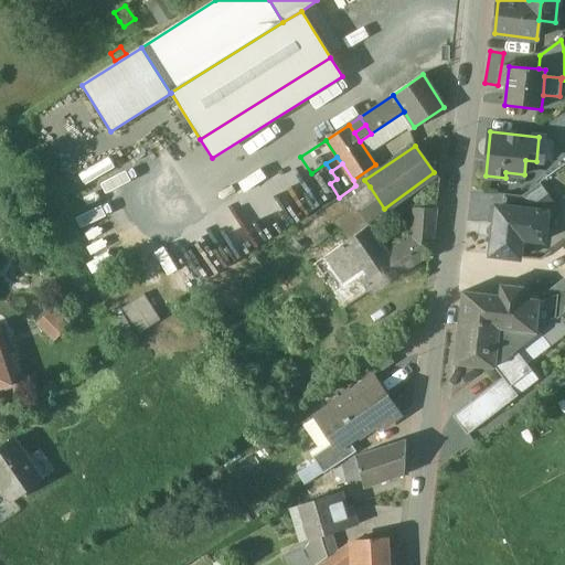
[(540,183),(521,196),(504,194),(502,208),(546,213),(556,206),(540,183)]
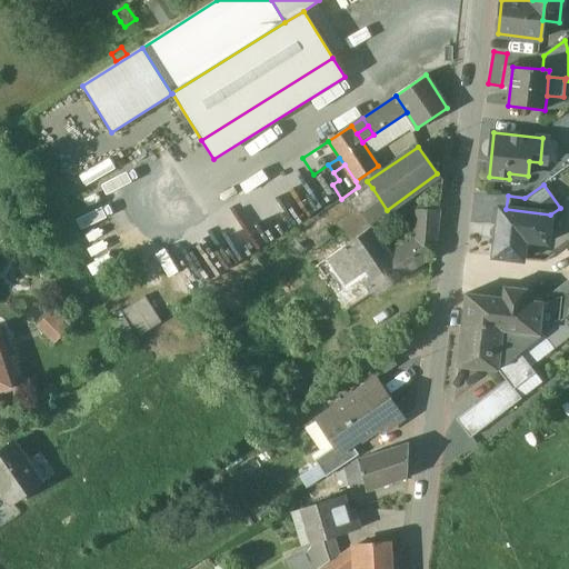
[(372,188),(352,202),(368,223),(387,210),(372,188)]
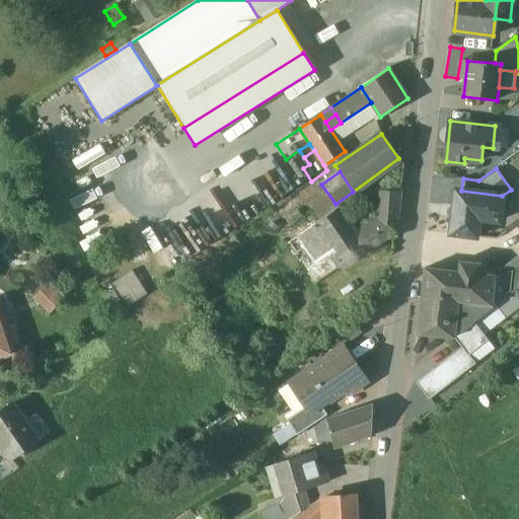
[(461,191),(455,190),(453,206),(451,206),(449,207),(447,209),(446,212),(446,214),(448,216),(450,218),(452,219),(450,234),(476,237),(478,219),(499,222),(502,196),(461,191)]
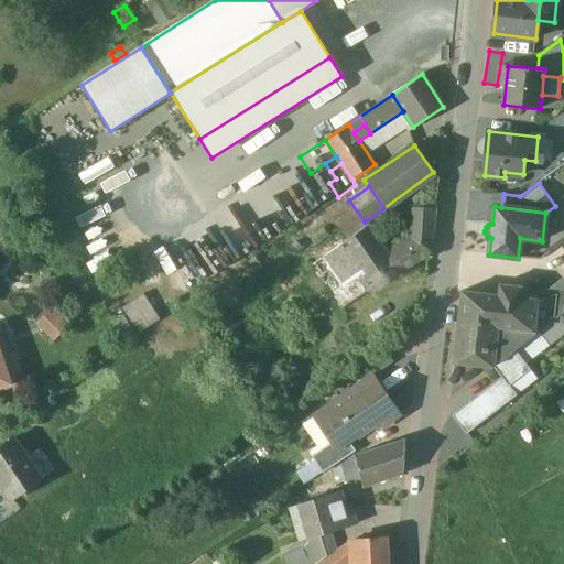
[(367,226),(326,256),(356,299),(398,269),(388,255),(367,226)]
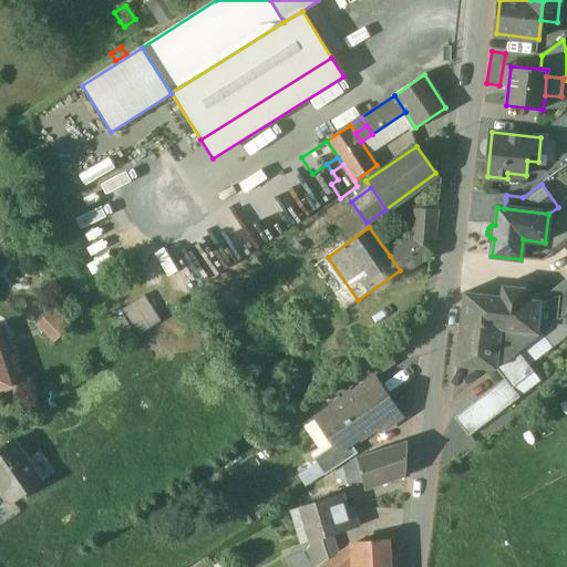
[(426,229),(390,256),(400,270),(403,275),(432,254),(435,228),(426,229)]
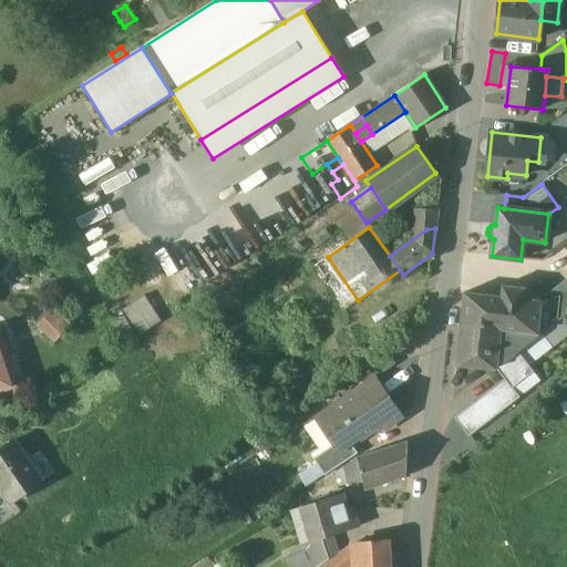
[(358,300),(328,257),(312,267),(343,310),(358,300)]
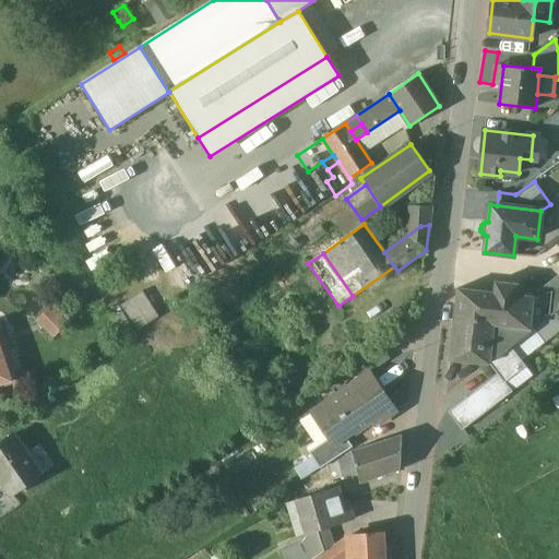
[(558,275),(543,288),(558,310),(558,309),(558,275)]
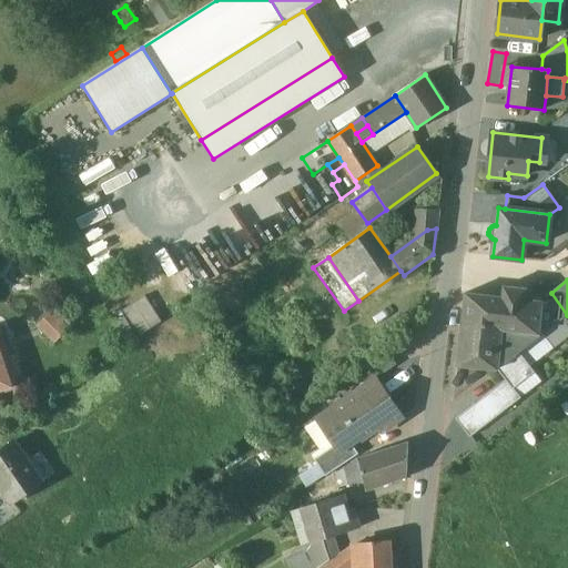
[(503,297),(466,293),(458,366),(496,369),(540,336),(544,302),(541,302),(527,300),(528,288),(504,286),(503,297)]
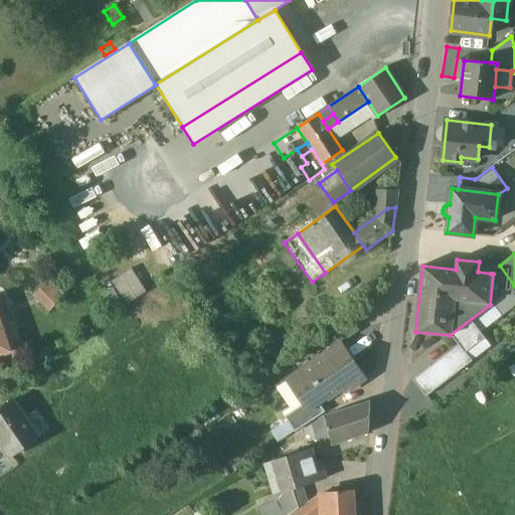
[(500,266),(491,274),(493,274),(490,305),(510,289),(514,286),(500,266)]
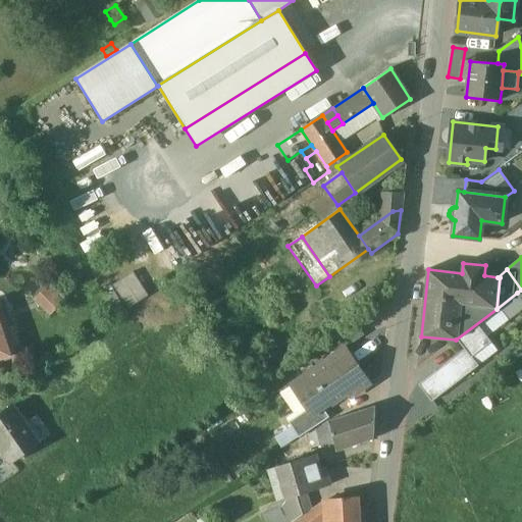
[(114,282),(127,306),(148,295),(135,271),(114,282)]
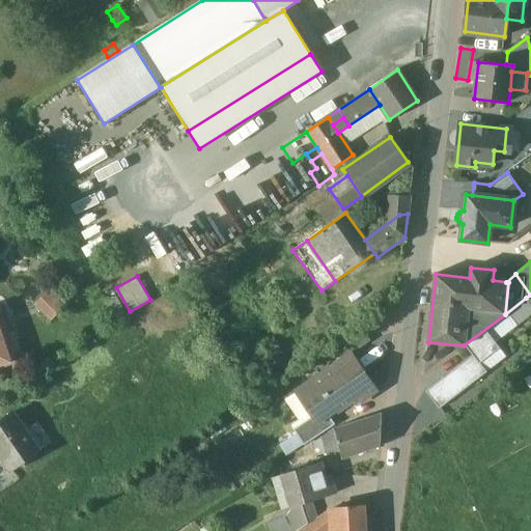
[(49,288),(35,303),(52,318),(65,304),(49,288)]
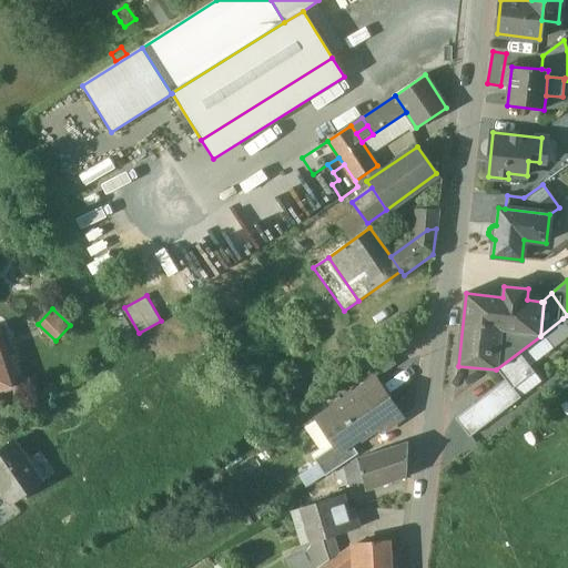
[(540,336),(518,353),(529,365),(567,335),(567,325),(563,318),(540,336)]
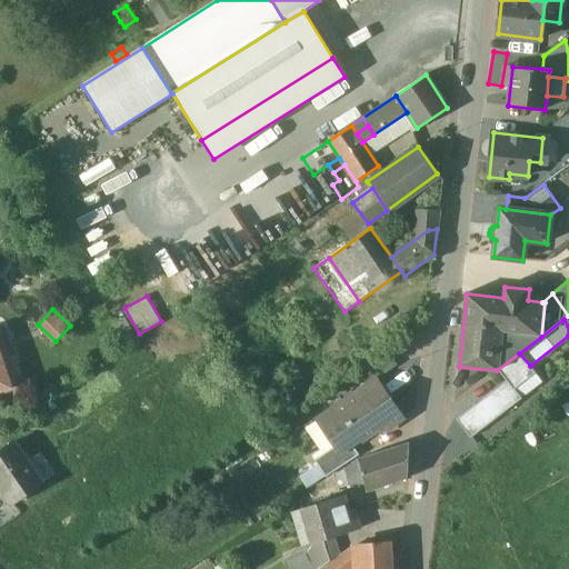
[(536,373),(530,366),(519,353),(497,370),(506,381),(455,420),(469,439),(521,399),(513,390),(536,373)]
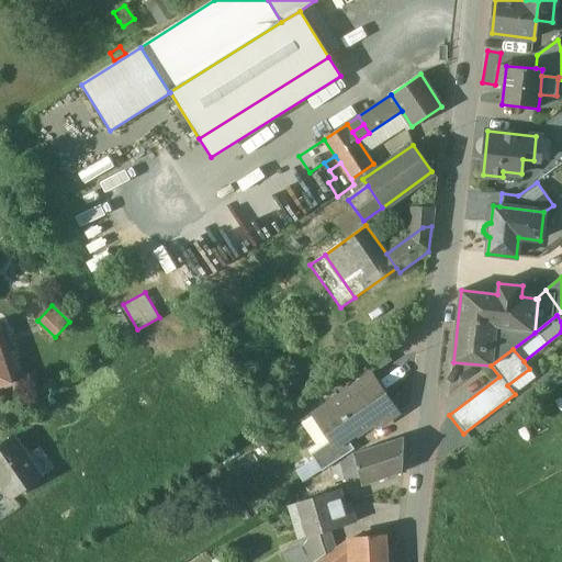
[(0,383),(14,379),(6,353),(0,356),(0,383)]
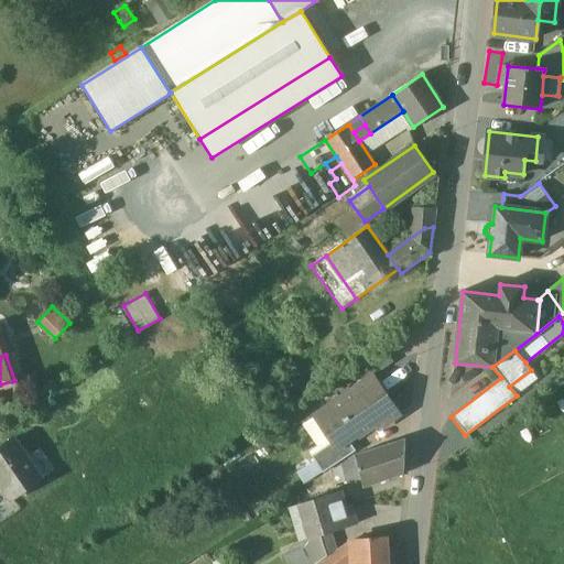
[(373,377),(315,416),(333,443),(337,448),(348,441),(357,434),(359,436),(375,426),(378,430),(399,414),(373,377)]
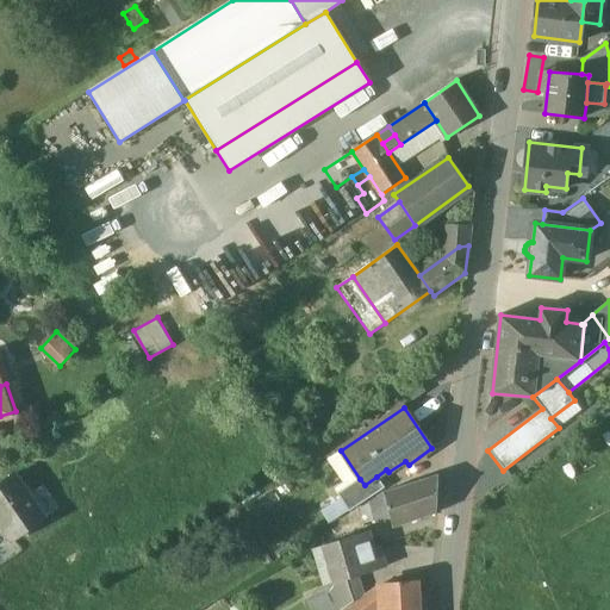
[(0,483),(0,522),(13,542),(47,518),(14,473),(0,483)]
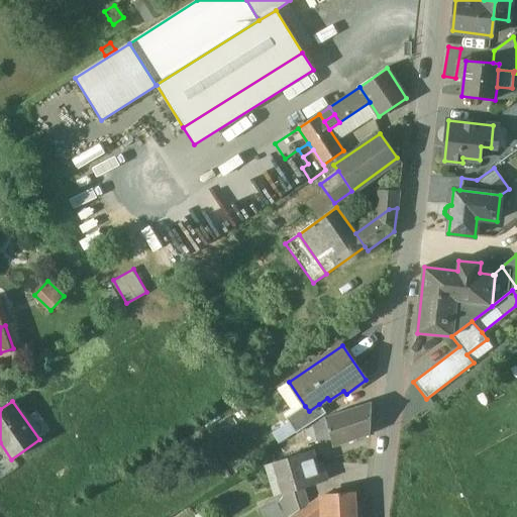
[(371,403),(325,418),(306,431),(309,442),(329,436),(332,445),(369,434),(371,403)]
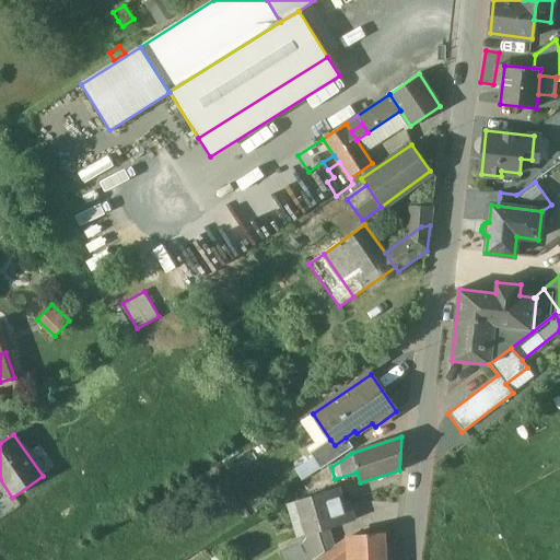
[(330,440),(310,453),(321,469),(353,447),(346,438),(335,445),(330,440)]
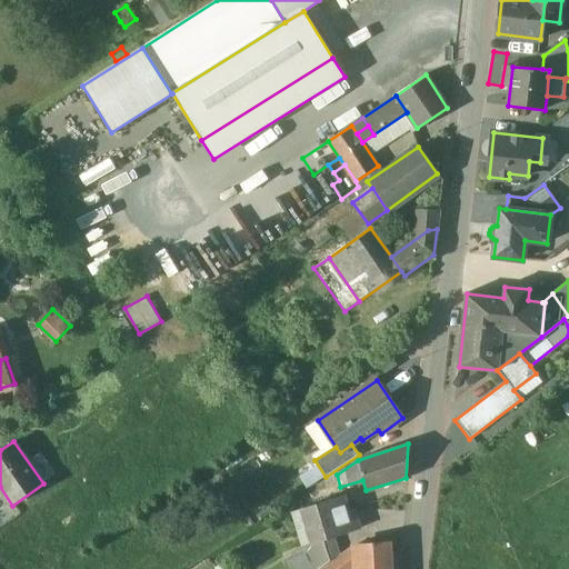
[(342,497),(303,509),(313,540),(313,542),(333,536),(352,530),(347,515),(348,515),(342,497)]
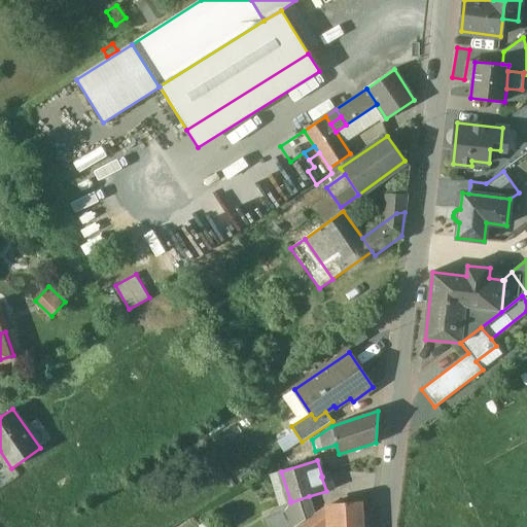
[(309,496),(290,502),(290,500),(284,501),(292,526),(314,513),(309,496)]
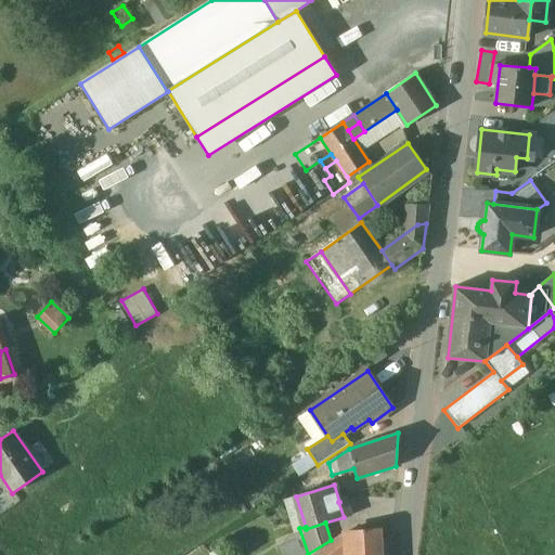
[(381,554),(381,529),(347,532),(348,554),(381,554)]
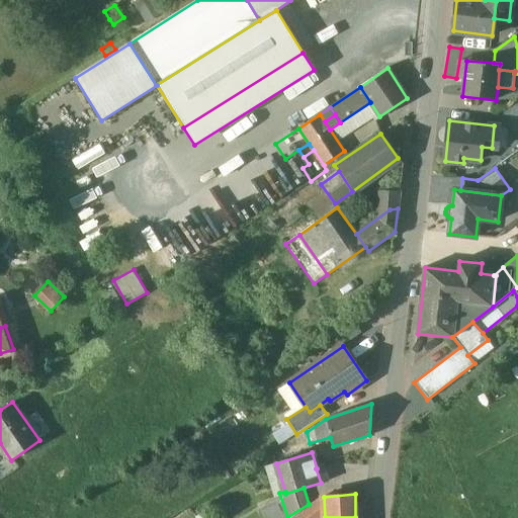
[(324,497),(293,517),(323,517),(325,517),(324,497)]
